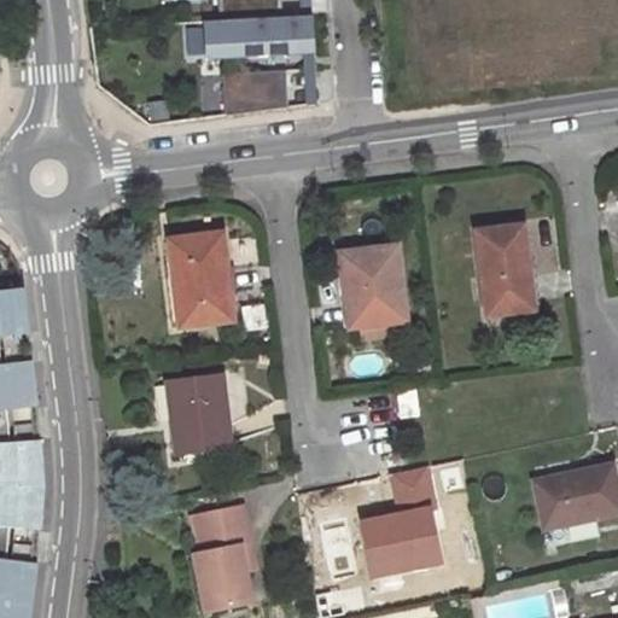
[(256,0),(217,0),(219,23),(283,21),(280,1),(257,3),(256,0)]
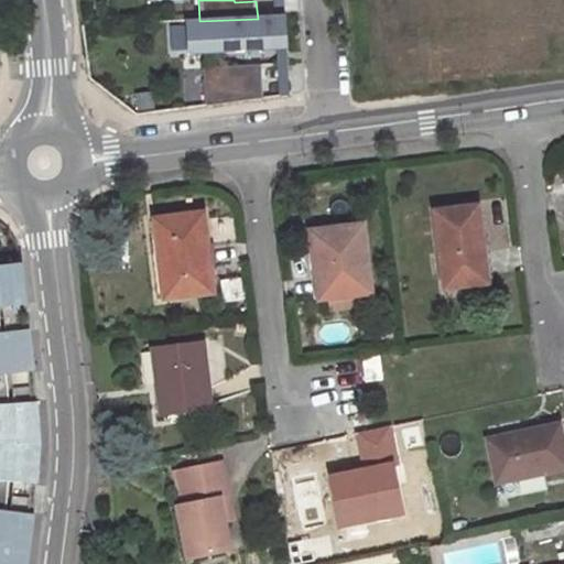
[(186,22),(187,53),(286,49),(284,17),(258,19),(199,21),(186,22)]
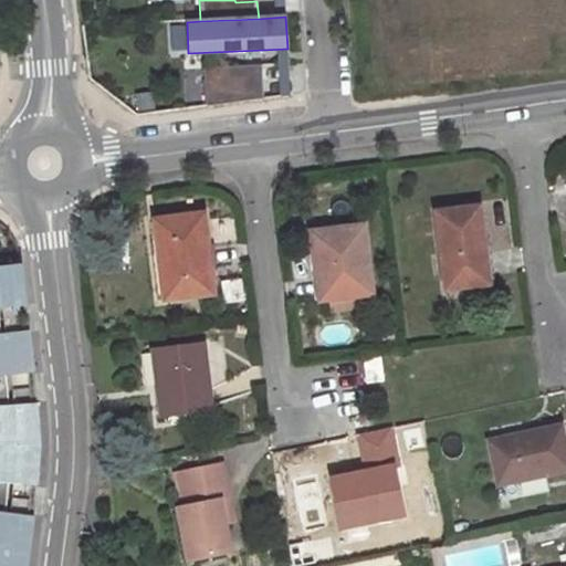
[(240,67),(203,70),(206,108),(263,100),(262,83),(241,84),(240,67)]
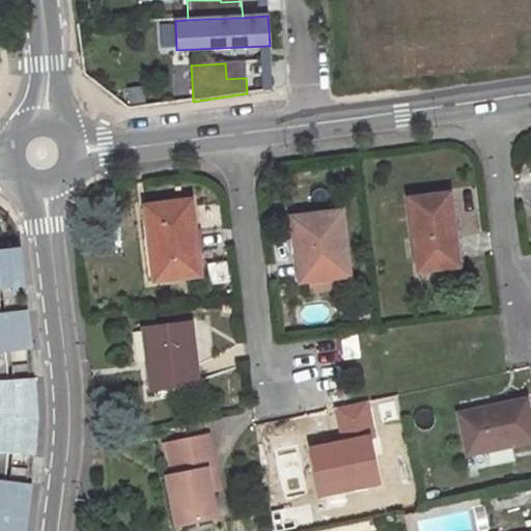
[(246,78),(246,63),(225,63),(226,79),(246,78)]
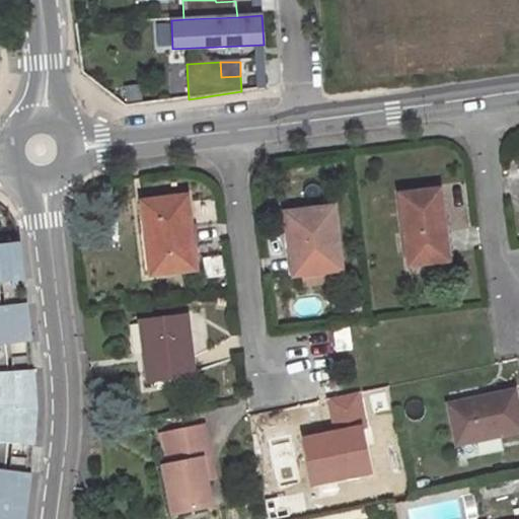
[(444,260),(435,190),(399,195),(409,265),(444,260)]
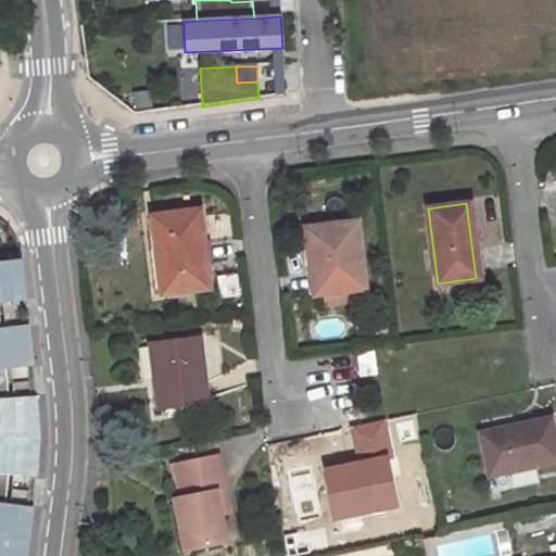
[(209,290),(199,214),(151,220),(162,297),(209,290)]
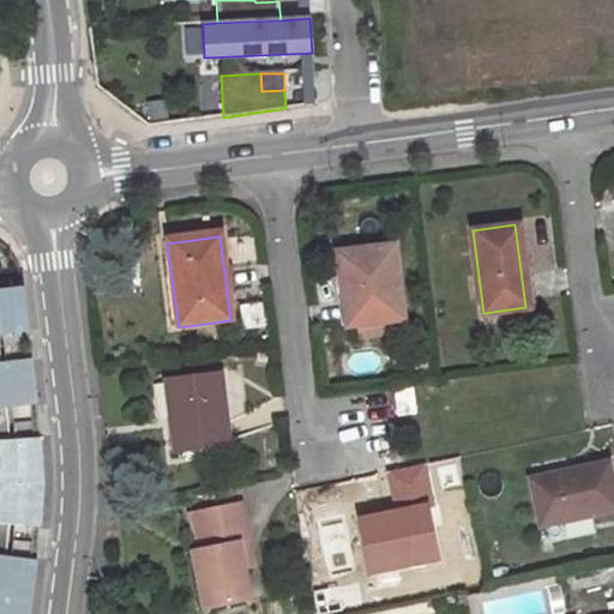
[(404,321),(393,248),(337,257),(343,296),(350,296),(355,327),(404,321)]
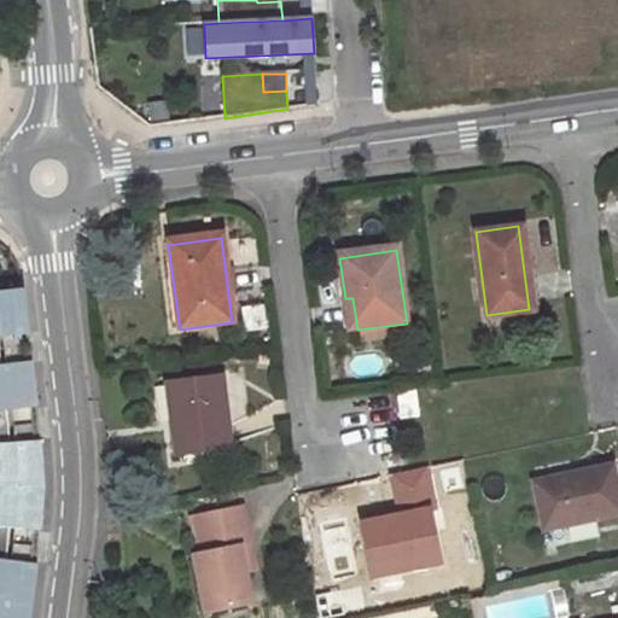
[(0,617),(28,617),(35,564),(6,558),(9,524),(39,526),(41,483),(39,441),(9,443),(6,406),(36,403),(30,361),(1,365),(0,357),(0,334),(27,331),(22,289),(0,291),(0,617)]
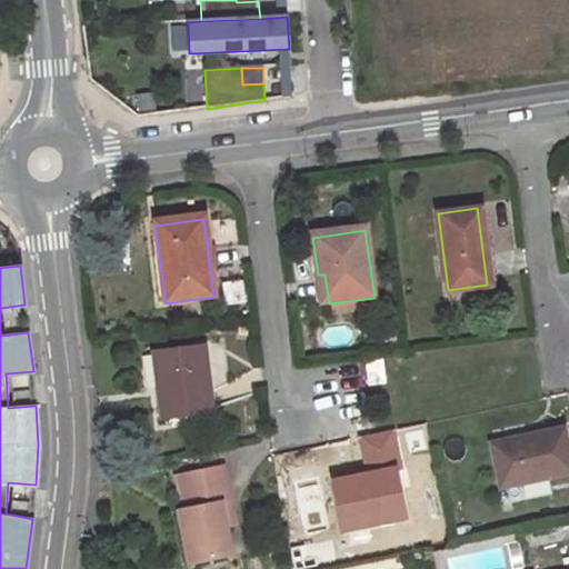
[(0,329),(1,336),(28,332),(25,305),(0,308),(0,329)]
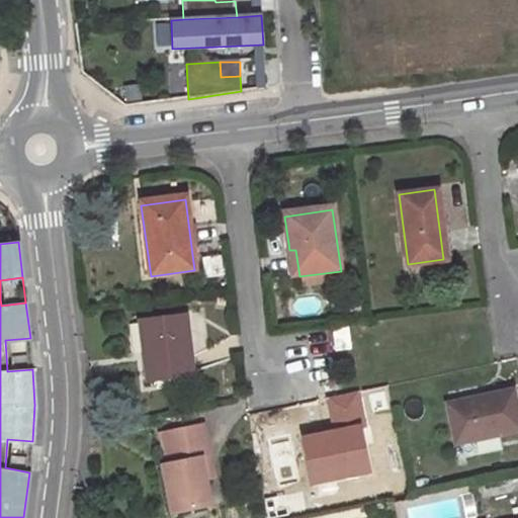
[(193,375),(185,318),(142,324),(150,381),(193,375)]
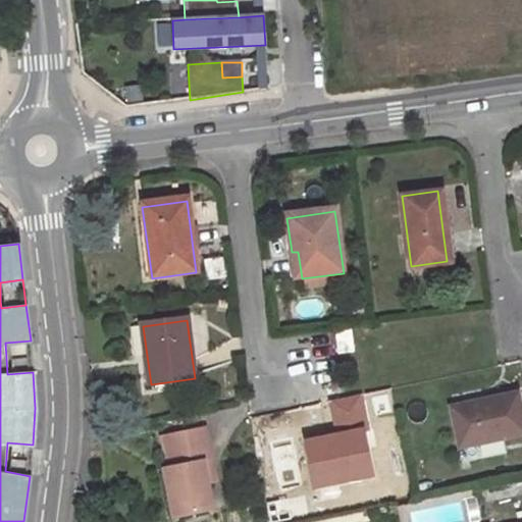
[(341,355),(355,353),(353,327),(337,329),(341,355)]
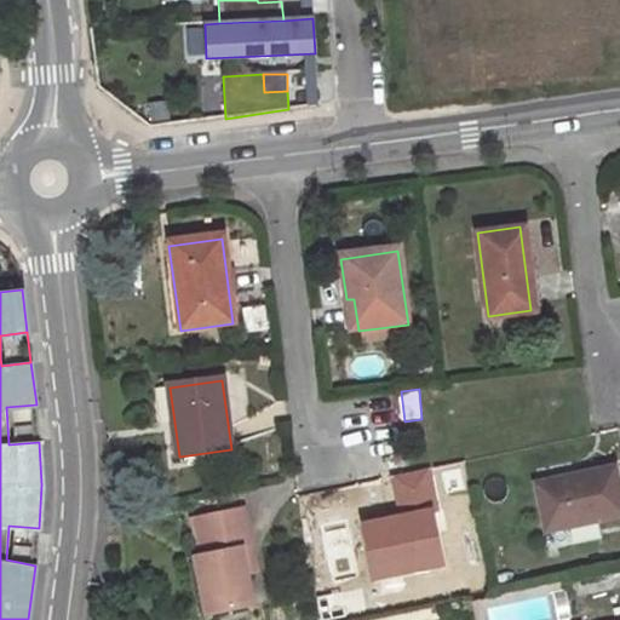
[(9,445),(39,442),(36,405),(6,407),(9,445)]
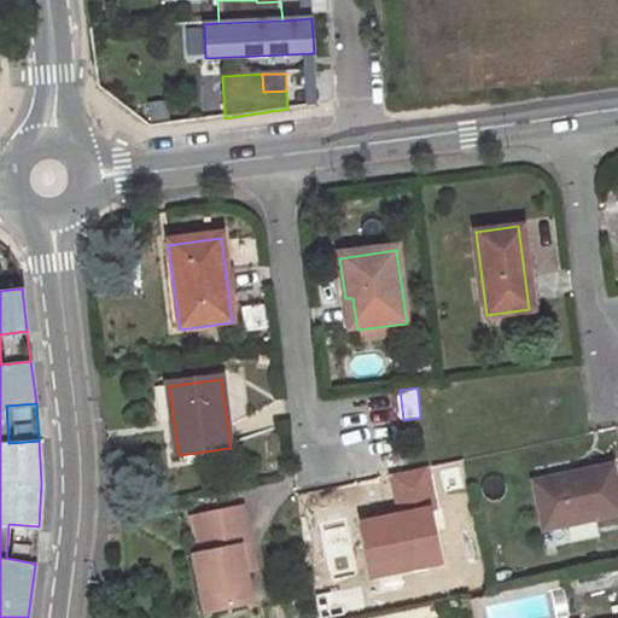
[(617,516),(617,482),(614,465),(535,483),(544,531),(617,516)]
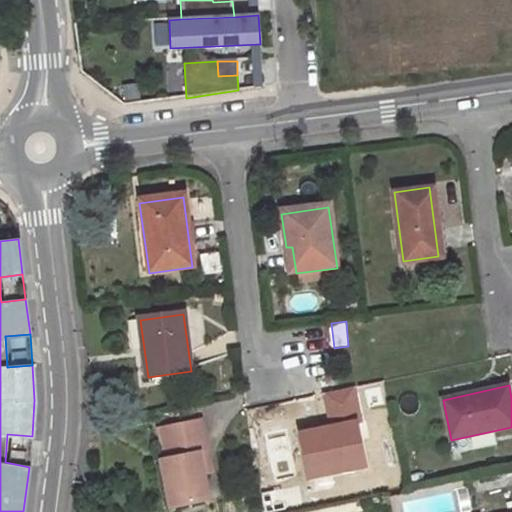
[(209,452),(204,421),(166,429),(173,460),(166,462),(175,508),(212,500),(203,453),(209,452)]
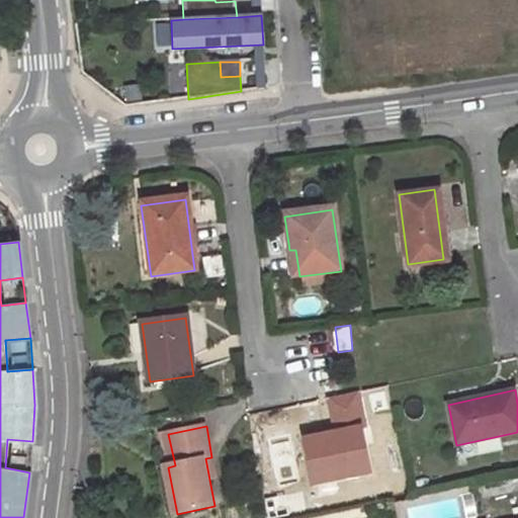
[(370,475),(361,428),(307,439),(315,486),(370,475)]
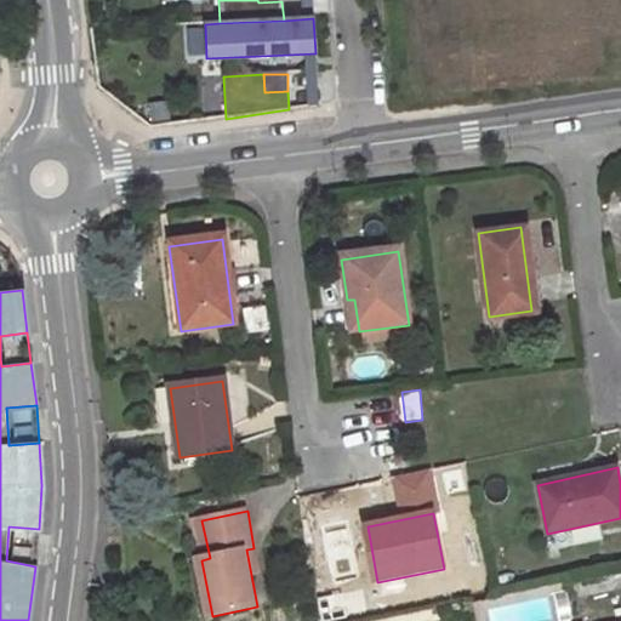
[(39,529),(9,527),(6,560),(35,567),(38,548),(39,529)]
